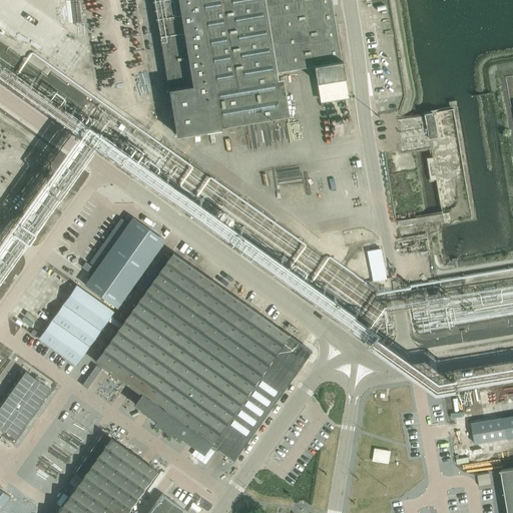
[(153,0),(176,135),(290,117),(284,80),(279,80),(277,71),(315,65),(321,101),(349,96),(332,0),(153,0)]
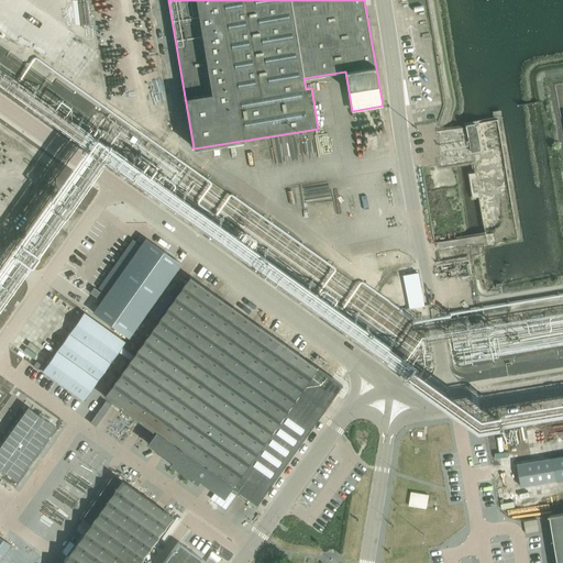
[(459,164),(474,162),(475,172),(471,173),(473,196),(477,196),(476,190),(478,180),(484,179),(485,185),(499,183),(485,179),(495,178),(505,180),(508,180),(503,133),(499,146),(492,147),(482,145),(478,122),(467,123),(470,139),(465,138),(464,127),(438,130),(441,164),(446,164),(445,157),(457,156),(459,164)]
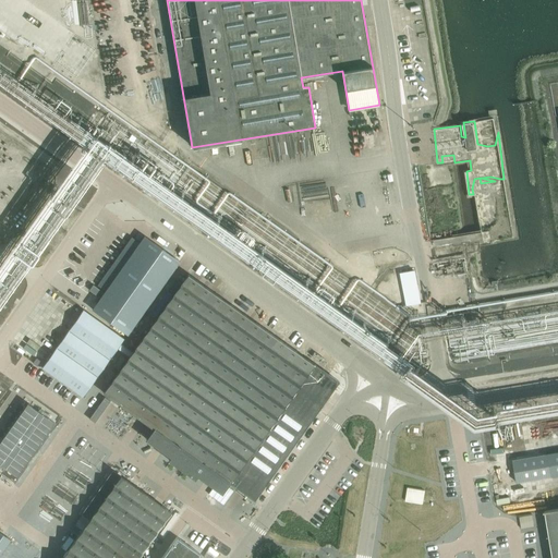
[(25,226),(14,249),(24,253),(22,258),(33,263),(47,232),(37,228),(35,230),(25,226)]
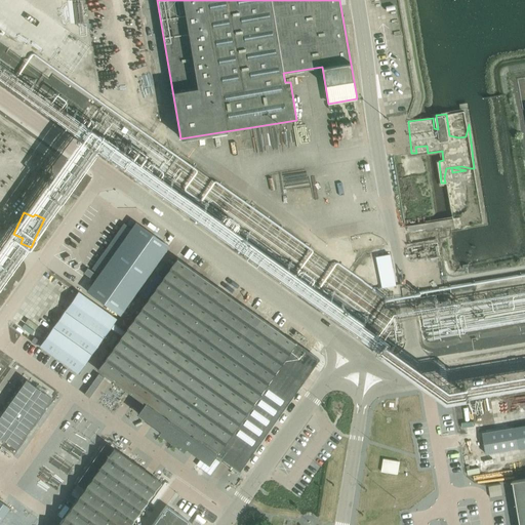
[(131,227),(87,288),(121,312),(168,244),(156,235),(152,241),(131,227)]
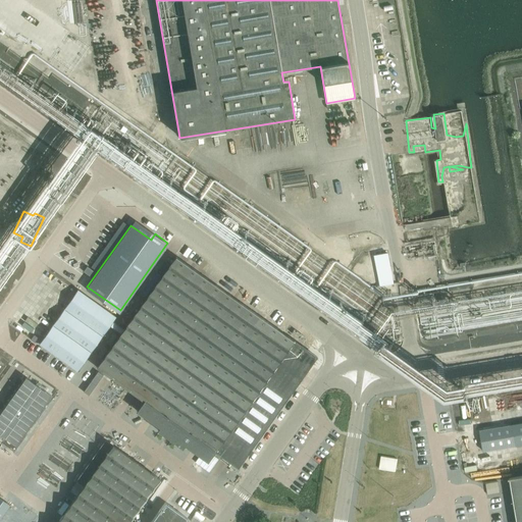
[(434,241),(404,246),(406,259),(437,254),(434,241)]
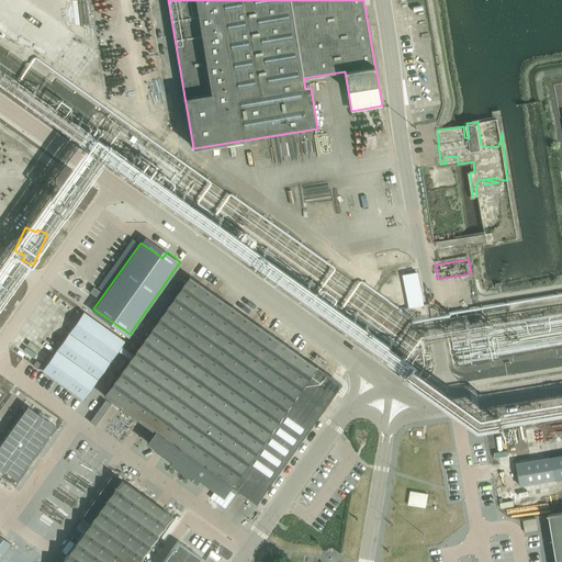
[(341,383),(189,274),(103,395),(154,431),(146,442),(171,460),(169,463),(194,482),(198,479),(223,496),(231,486),(255,504),(341,383)]
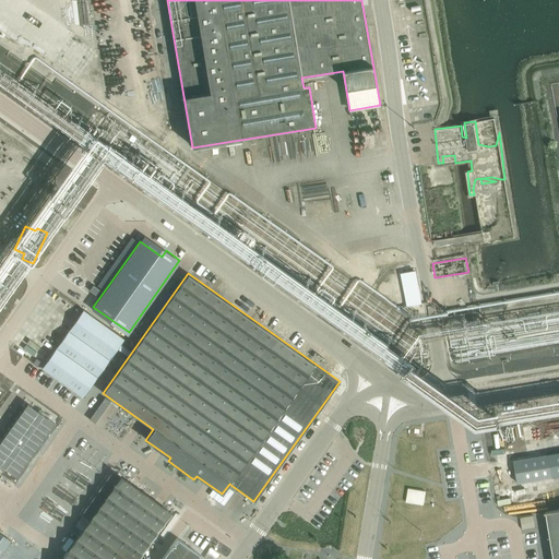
[(83,311),(42,370),(83,400),(123,341),(83,311)]
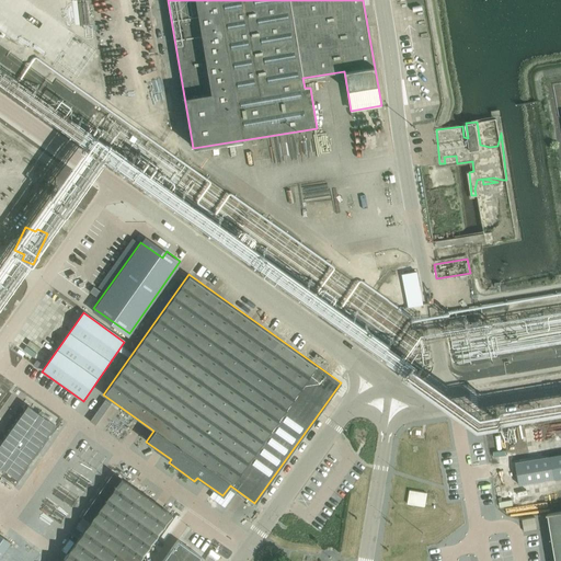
[(0,560),(29,560),(94,457),(67,439),(0,547),(0,560)]
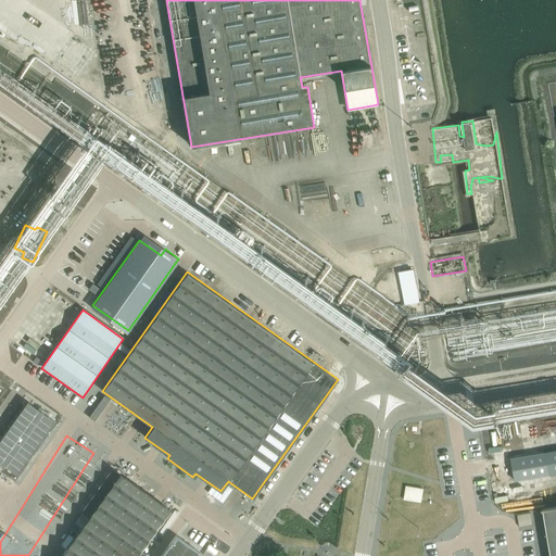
[(555,451),(544,454),(547,476),(555,474),(555,451)]
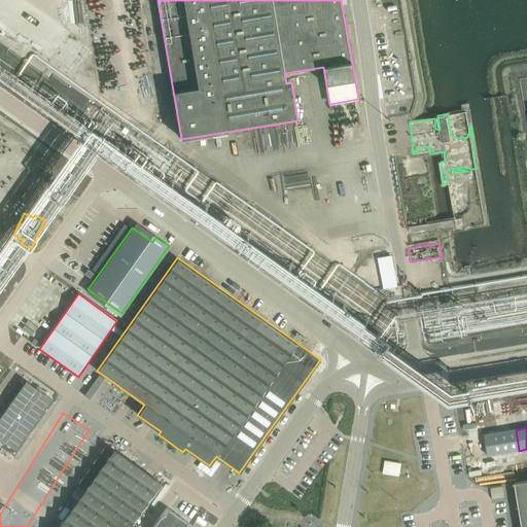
[(0,466),(18,440),(2,430),(0,432),(0,466)]
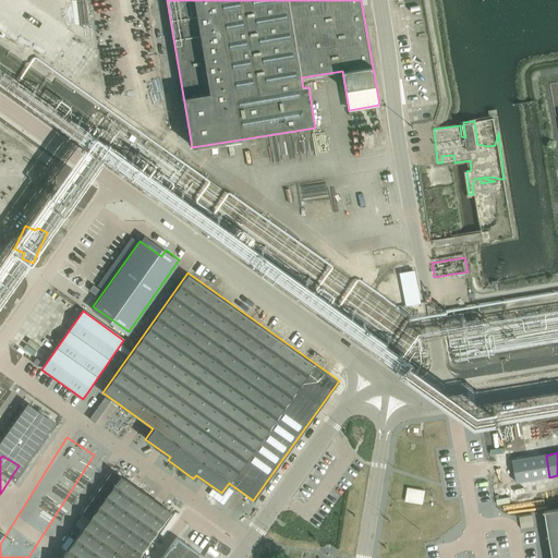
[(121,473),(60,557),(138,557),(172,510),(121,473)]
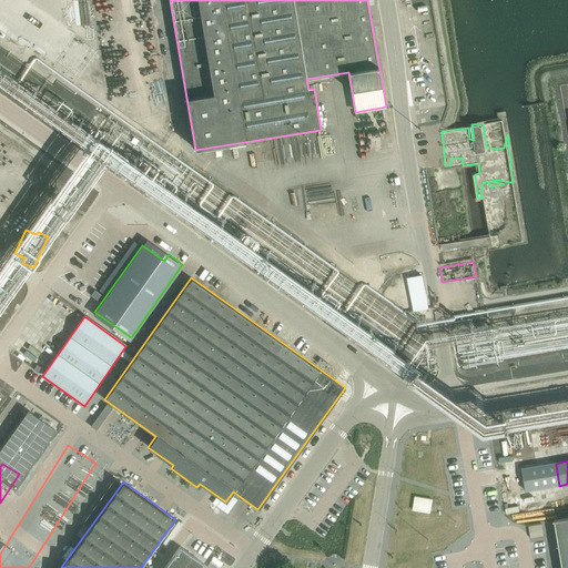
[(413,510),(430,514),(434,499),(416,496),(413,510)]
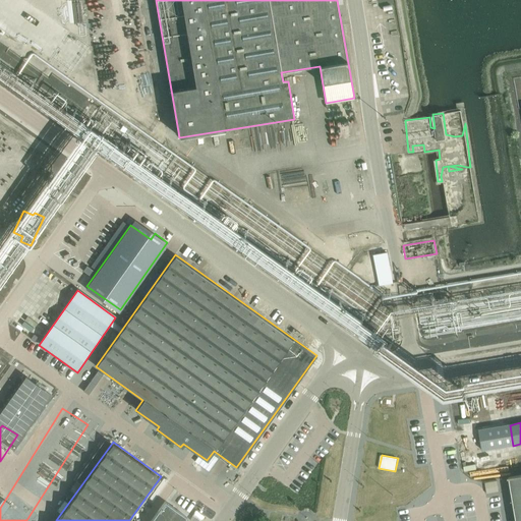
[(520,520),(520,474),(510,476),(517,520),(520,520)]
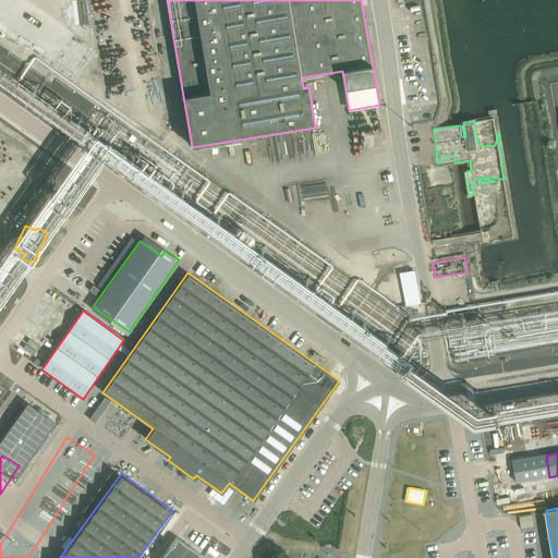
[(197,557),(201,554),(178,536),(161,557),(197,557)]
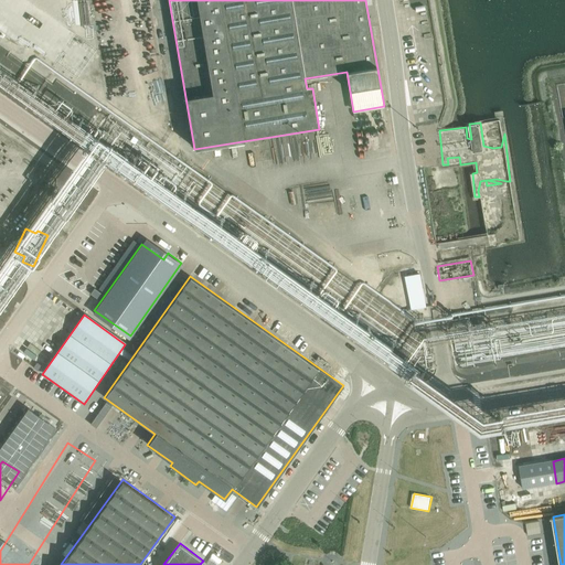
[(214,554),(208,564),(209,564),(219,564),(223,560),(214,554)]
